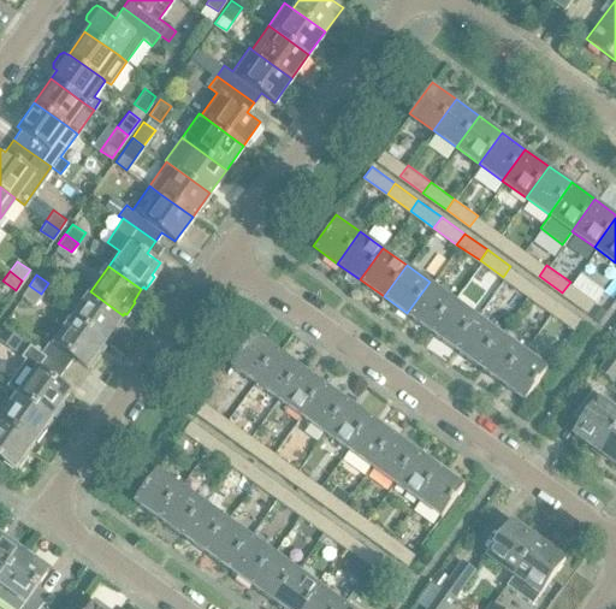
[(452,299),(430,282),(407,313),(430,330),(452,299)]
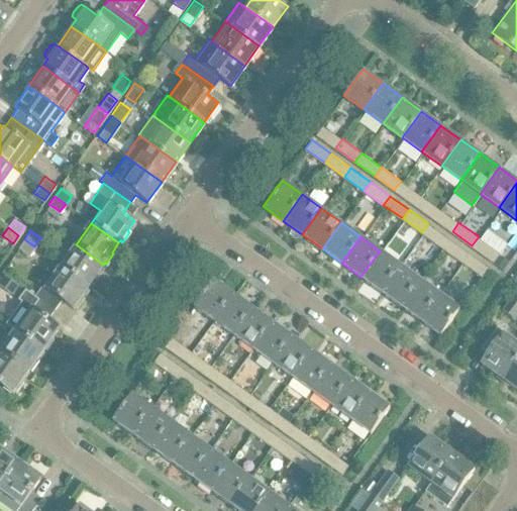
[(499,251),(479,236),(472,245),(493,261),(499,251)]
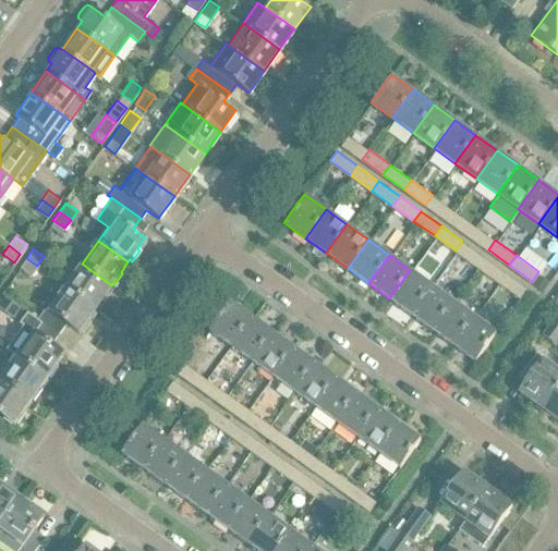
[(37,266),(26,258),(21,266),(31,273),(37,266)]
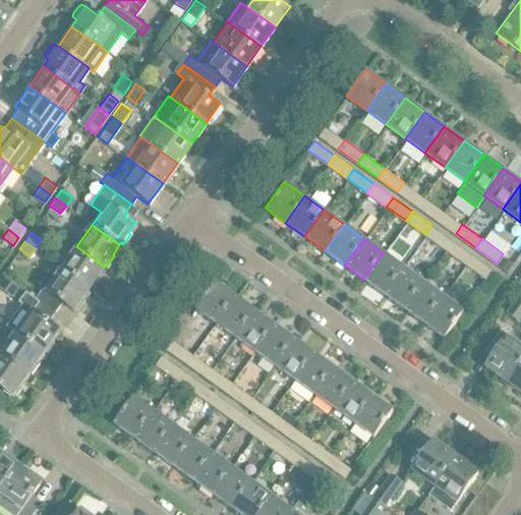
[(76,246),(61,268),(89,287),(90,286),(92,287),(99,277),(98,276),(104,267),(76,246)]
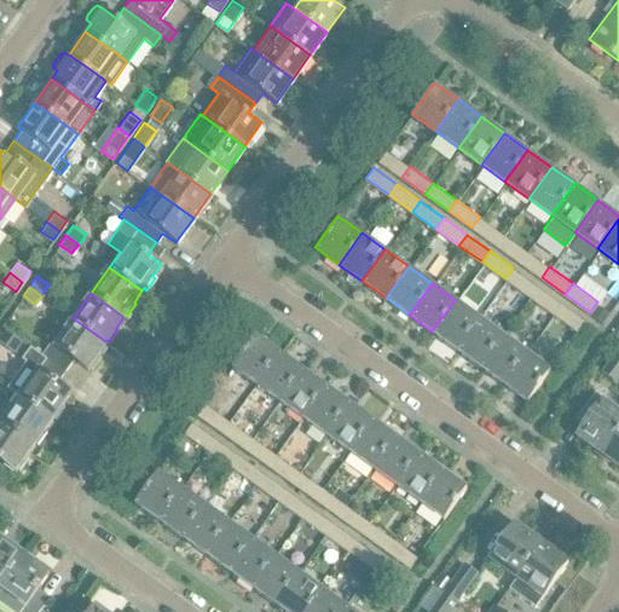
[(455,300),(432,332),(455,348),(478,316),(455,300)]
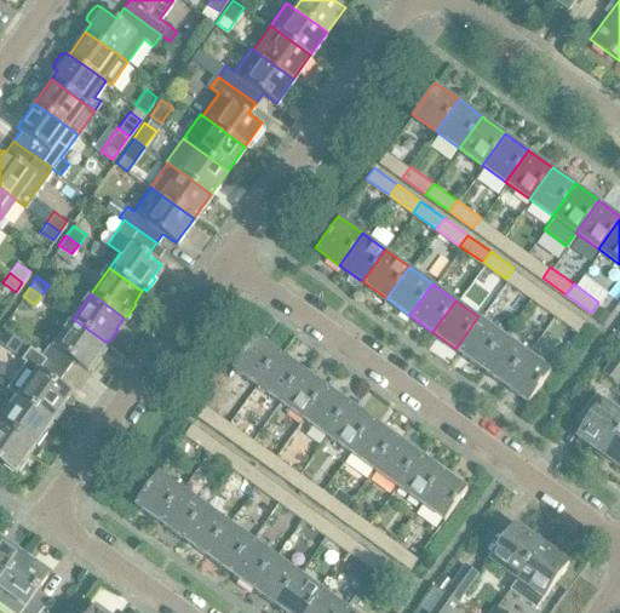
[(478,316),(455,349),(480,366),(503,333),(478,316)]
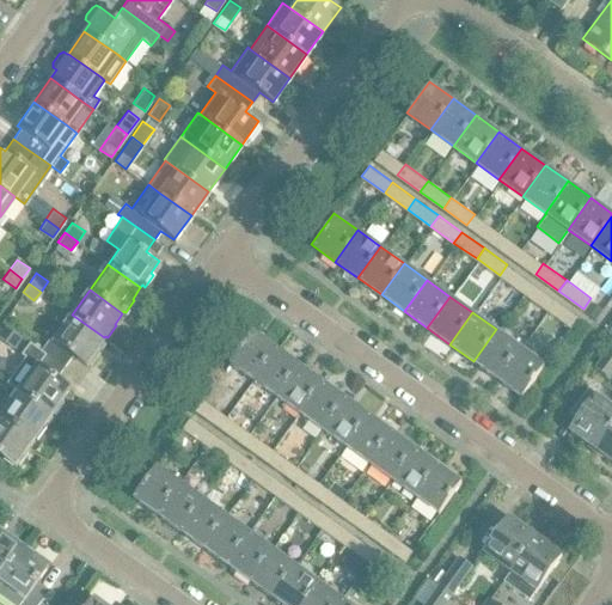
[(49,337),(41,348),(63,365),(72,354),(86,364),(87,361),(90,362),(98,350),(96,349),(104,337),(72,315),(54,341),(49,337)]
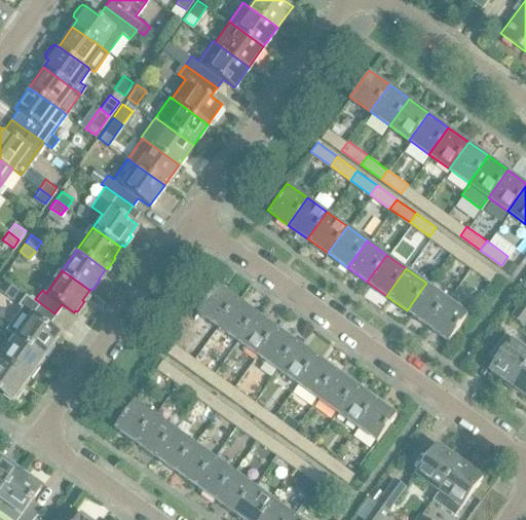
[(4,277),(0,283),(0,289),(12,298),(19,288),(4,277)]
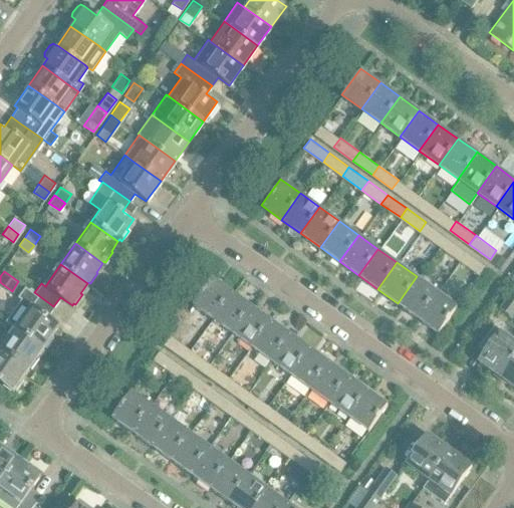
[(417,276),(398,303),(417,317),(436,290),(417,276)]
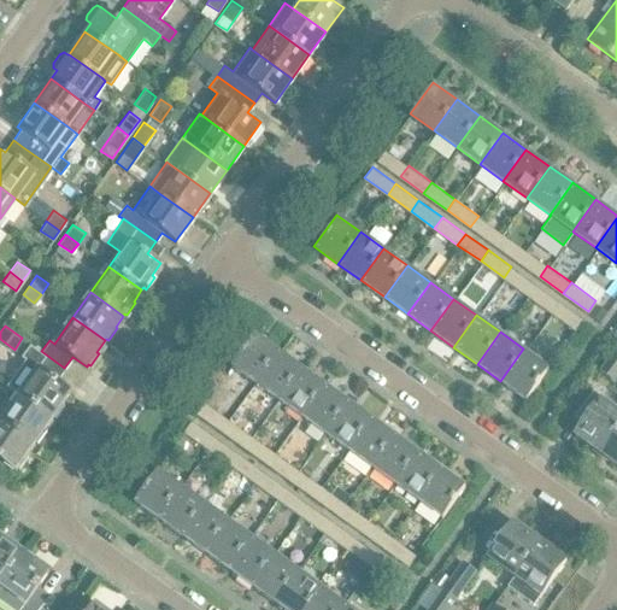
[(253,382),(277,350),(253,333),(229,364),(253,382)]
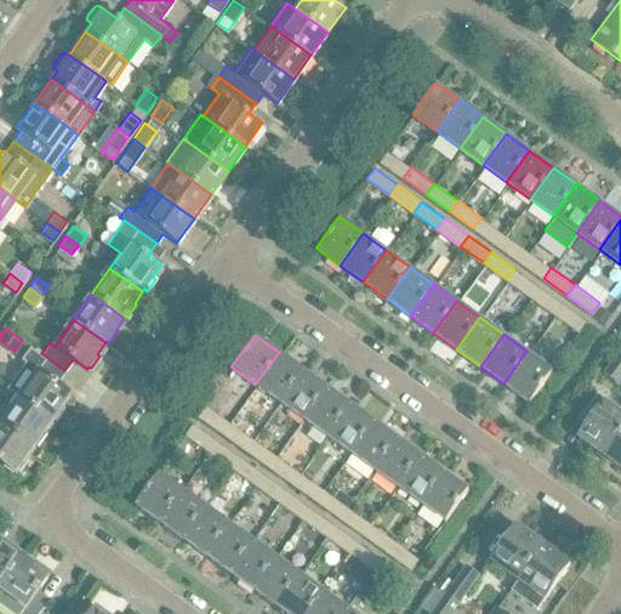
[(620,375),(620,345),(602,371),(616,382),(620,375)]
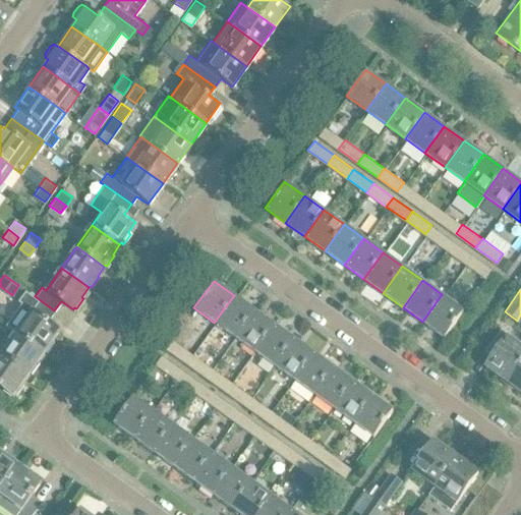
[(21,302),(6,325),(11,329),(43,351),(45,349),(46,351),(54,341),(51,339),(58,330),(47,321),(54,310),(35,296),(25,290),(18,300),(21,302)]
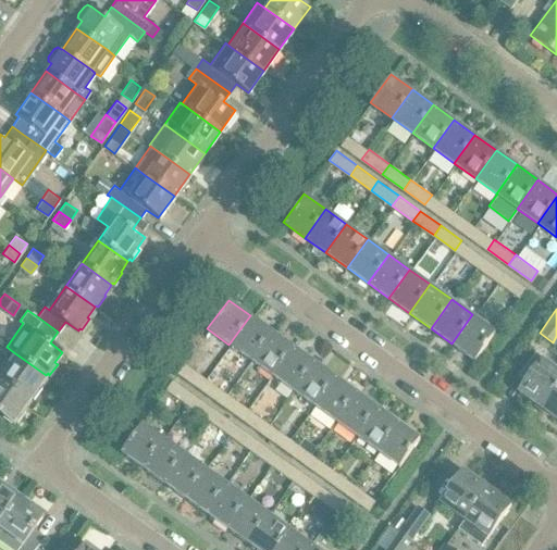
[(472,314),(452,344),(473,359),(494,329),(472,314)]
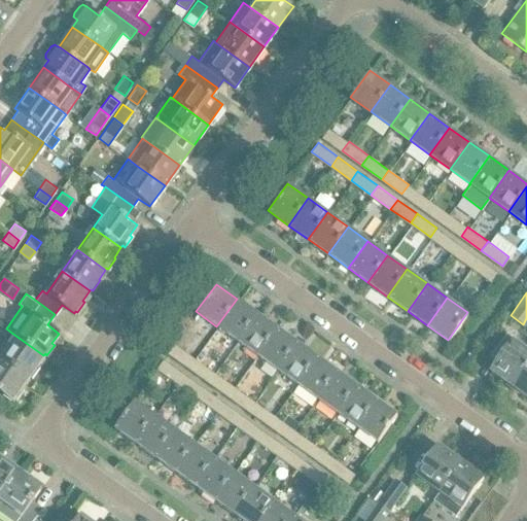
[(256,313),(237,299),(216,326),(237,340),(256,313)]
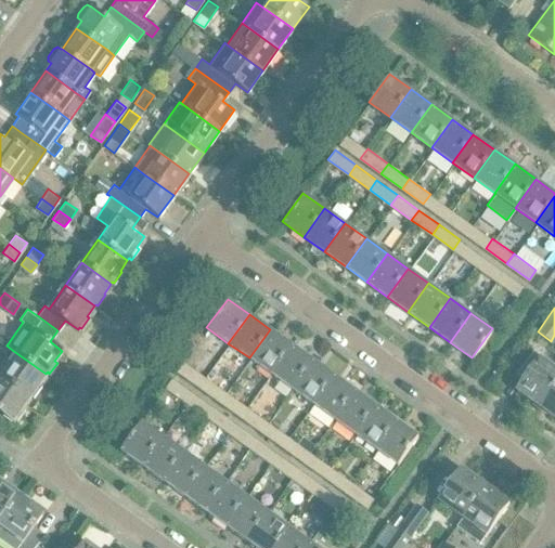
[(270,329),(249,357),(270,373),(291,344),(270,329)]
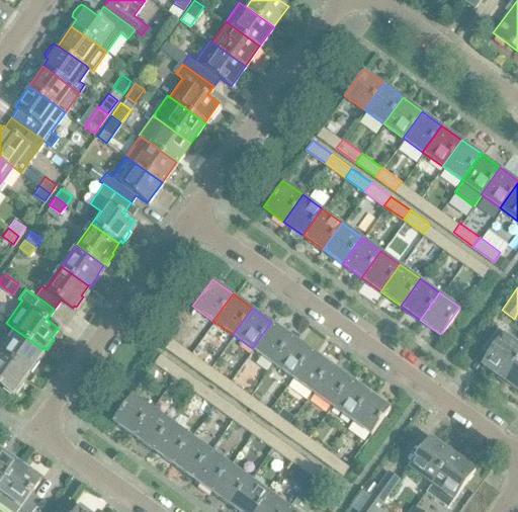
[(271,322),(252,348),(271,362),(290,335),(271,322)]
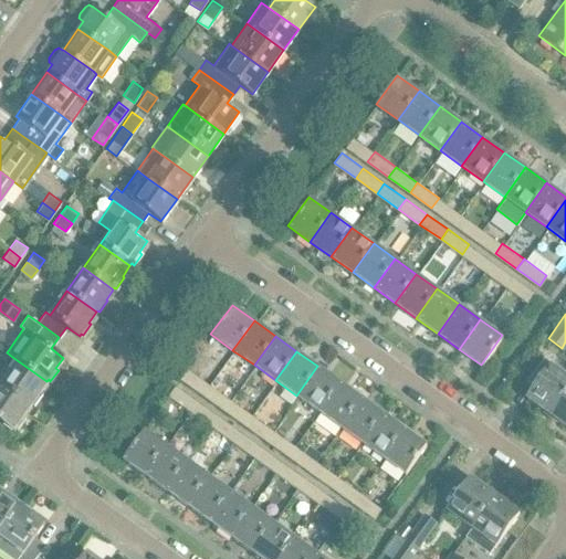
[(549,414),(565,391),(565,377),(548,365),(552,360),(544,355),(525,381),(533,387),(525,397),(549,414)]
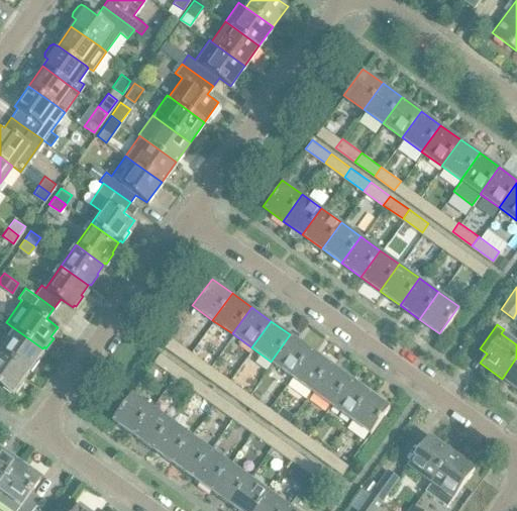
[(10,336),(0,349),(27,370),(28,369),(30,370),(37,360),(36,358),(42,348),(11,326),(6,334),(10,336)]
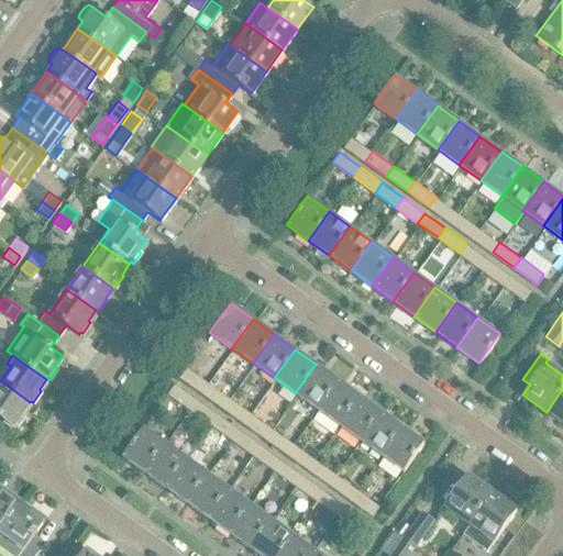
[(316,364),(295,393),(316,409),(338,379),(316,364)]
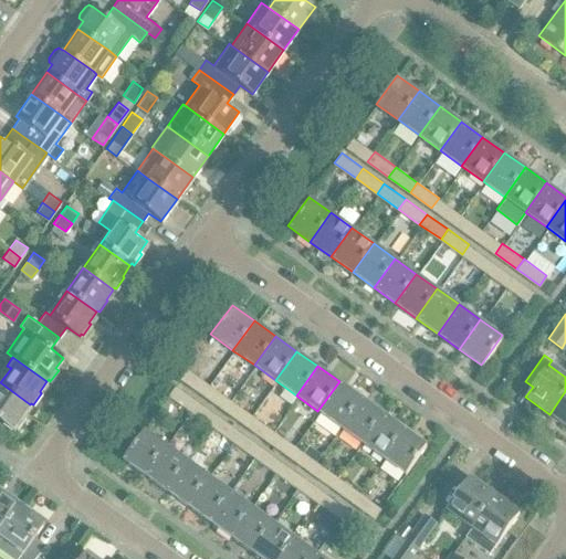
[(201,392),(209,383),(187,368),(180,377),(201,392)]
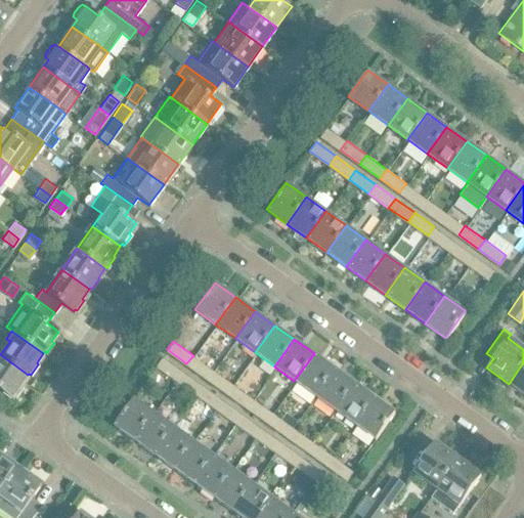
[(334,368),(314,353),(294,381),(314,395),(334,368)]
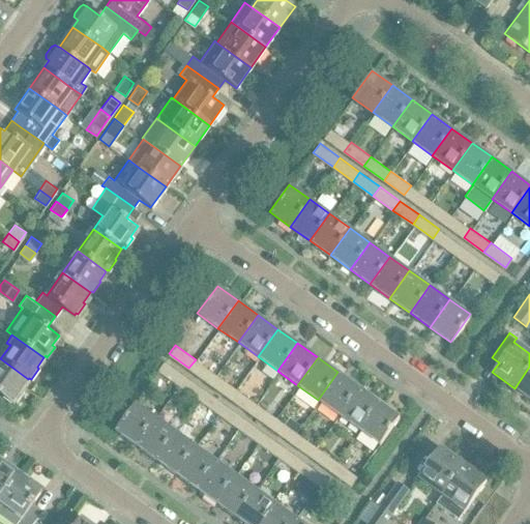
[(0,358),(0,394),(11,402),(13,400),(15,402),(22,391),(21,389),(28,379),(0,358)]
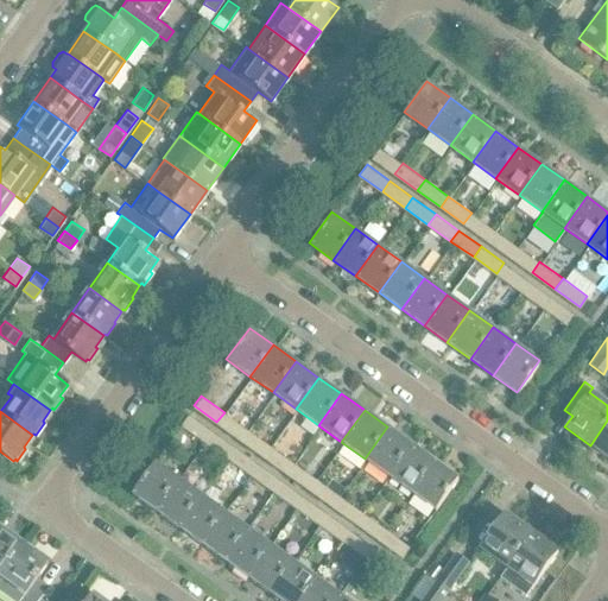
[(247,429),(225,412),(216,422),(240,438),(247,429)]
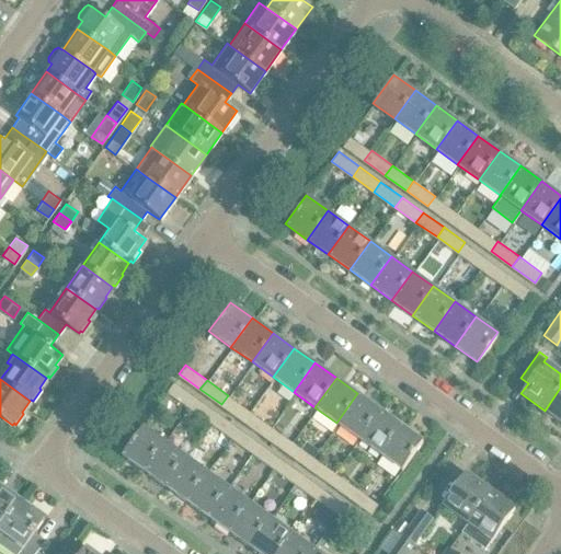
[(187,405),(195,395),(174,381),(167,390),(187,405)]
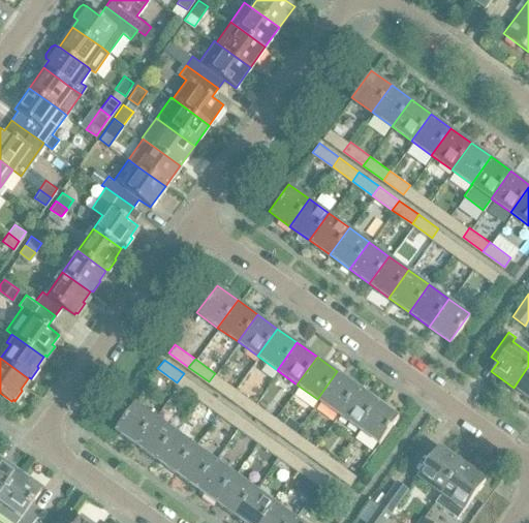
[(528,366),(514,388),(528,398),(528,366)]
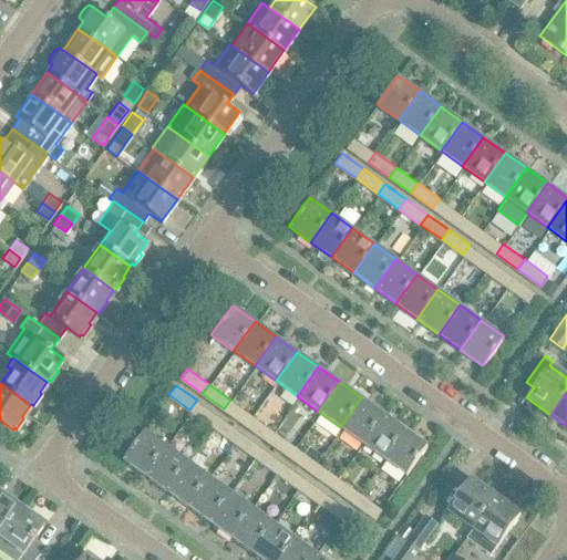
[(361,397),(340,427),(361,443),(382,413),(361,397)]
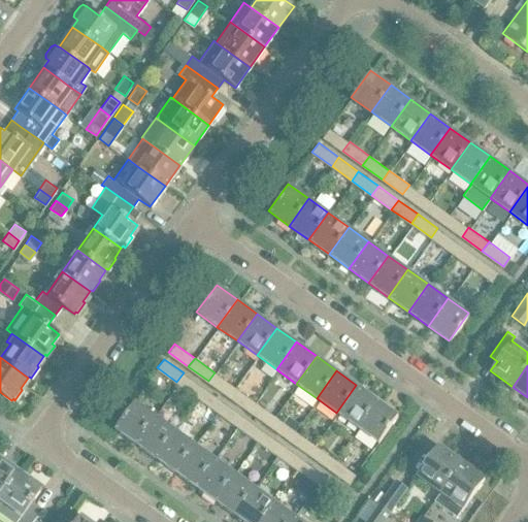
[(184,372),(176,382),(197,396),(203,387),(184,372)]
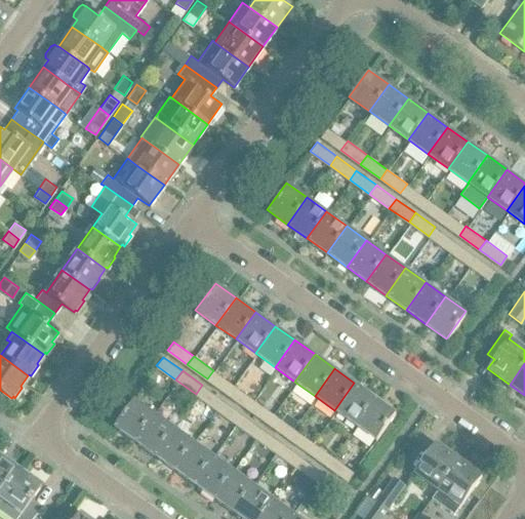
[(233,384),(213,370),(207,378),(227,393),(233,384)]
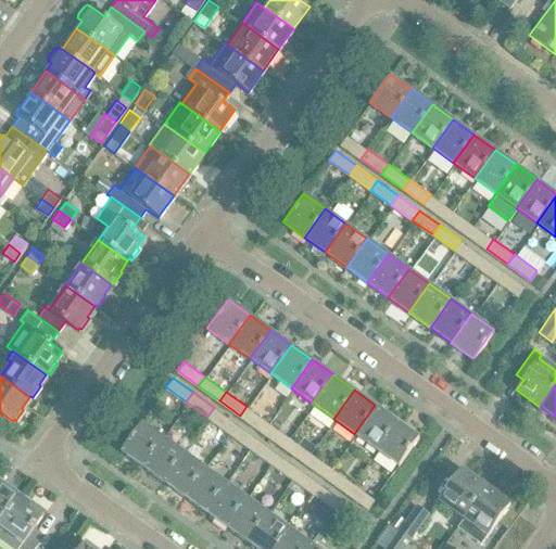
[(375,405),(354,434),(375,448),(395,420),(375,405)]
